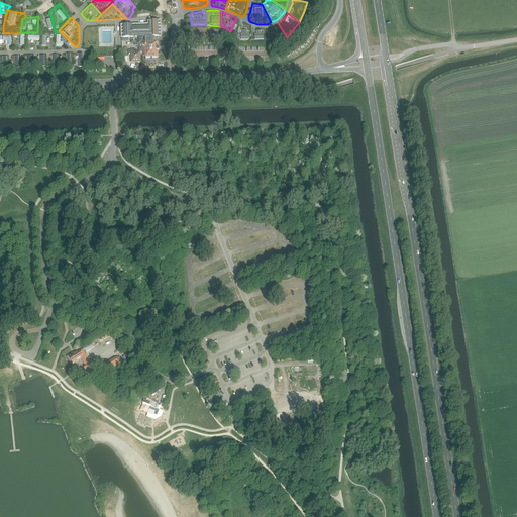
[(238,19),(236,18),(230,31),(239,38),(246,39),(250,25),(238,19)]
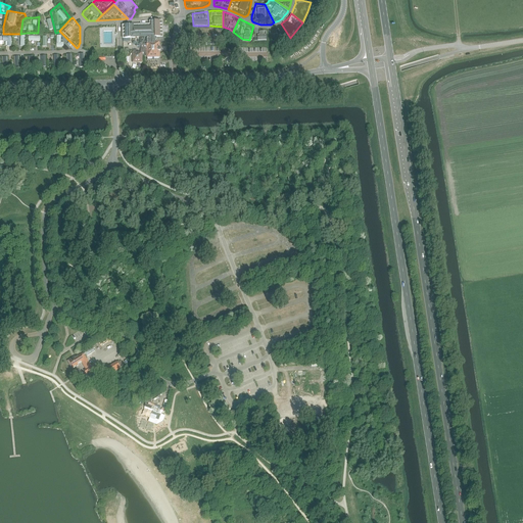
[(162,39),(162,21),(151,21),(151,27),(134,28),(134,26),(123,26),(123,27),(123,40),(130,40),(130,38),(136,38),(140,38),(140,52),(135,52),(135,51),(133,51),(133,52),(132,52),(132,62),(142,62),(142,56),(146,56),(146,57),(159,57),(159,53),(159,51),(160,50),(160,49),(159,48),(159,39),(162,39)]
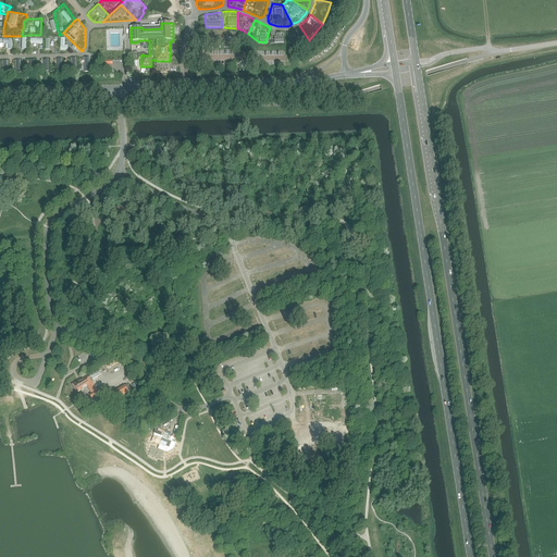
[(87,50),(87,52),(100,57),(103,52),(103,27),(98,27),(95,27),(93,27),(91,28),(90,29),(89,31),(89,32),(87,50)]
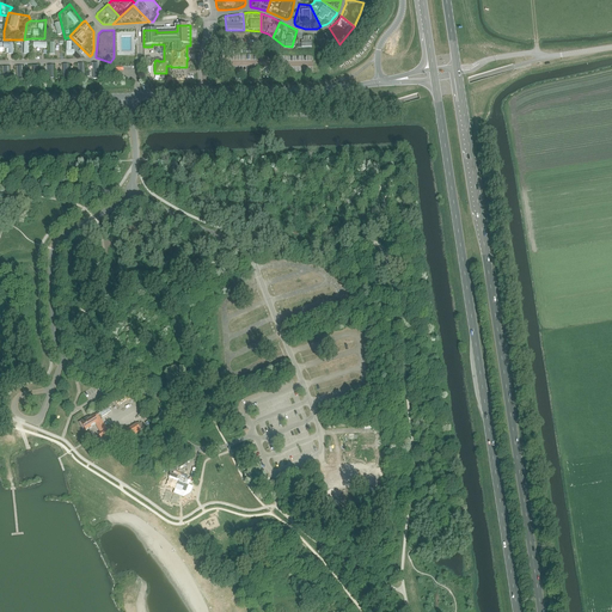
[(301,32),(297,30),(292,47),(304,48),(316,47),(314,46),(313,34),(308,34),(301,32)]
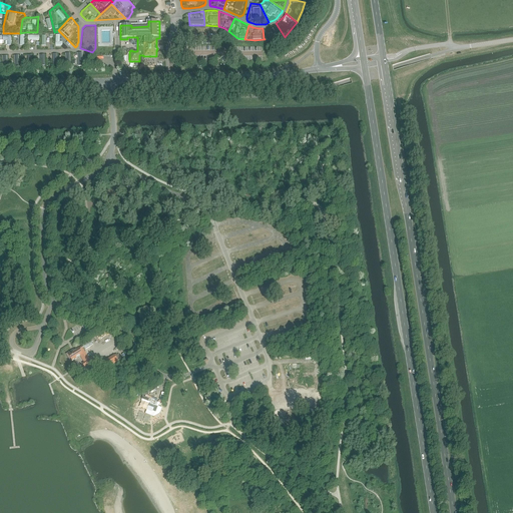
[(54,32),(54,50),(62,49),(68,49),(71,49),(72,49),(73,48),(74,48),(75,47),(58,30),(56,32),(54,32)]
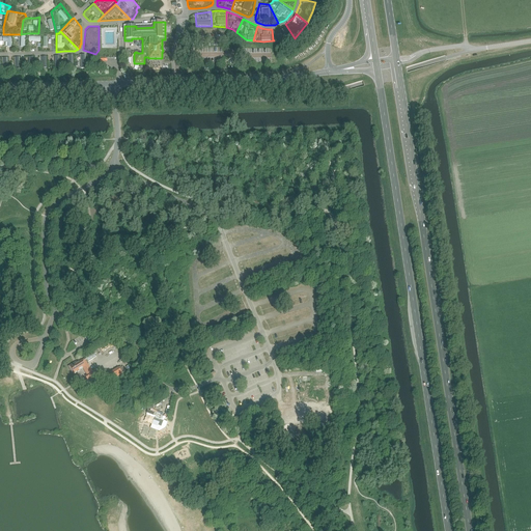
[(12,52),(14,34),(3,34),(0,33),(0,52),(7,53),(7,52),(12,52)]
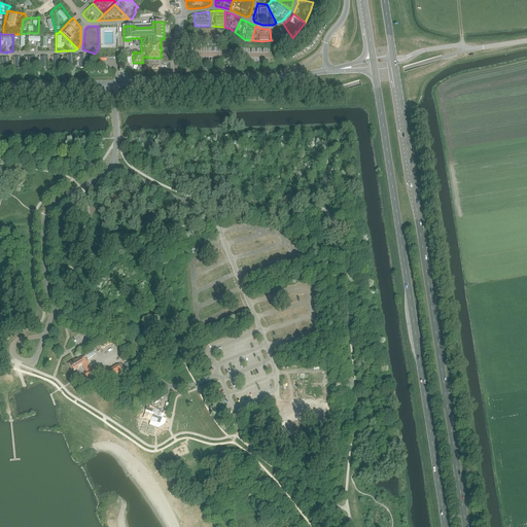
[(21,34),(13,34),(12,51),(27,51),(27,33),(21,34)]
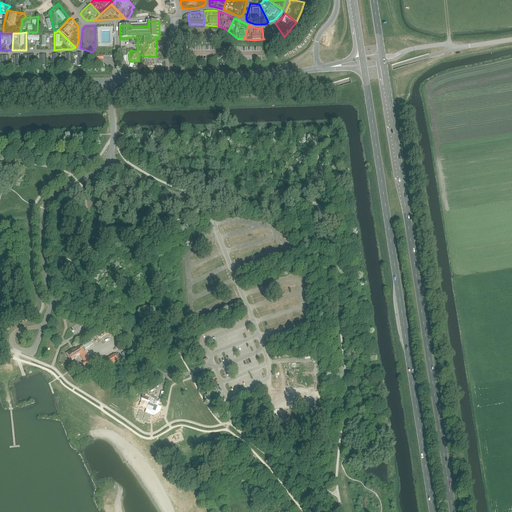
[(37,32),(26,32),(26,50),(40,50),(40,32),(37,32)]
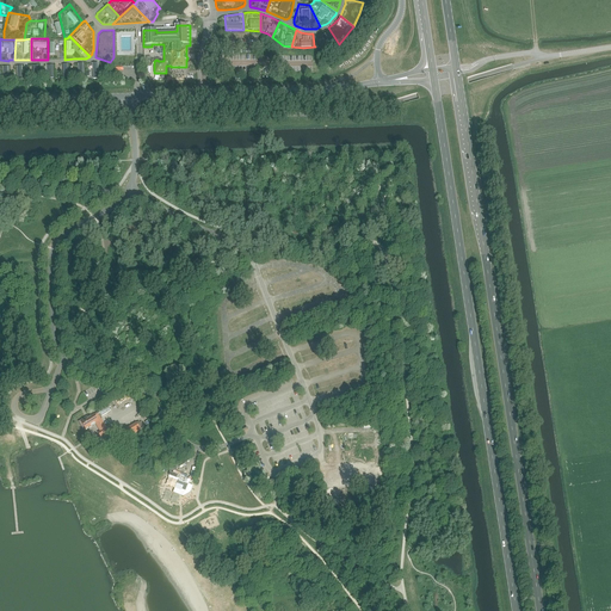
[(48,38),(48,60),(65,60),(65,38),(48,38)]
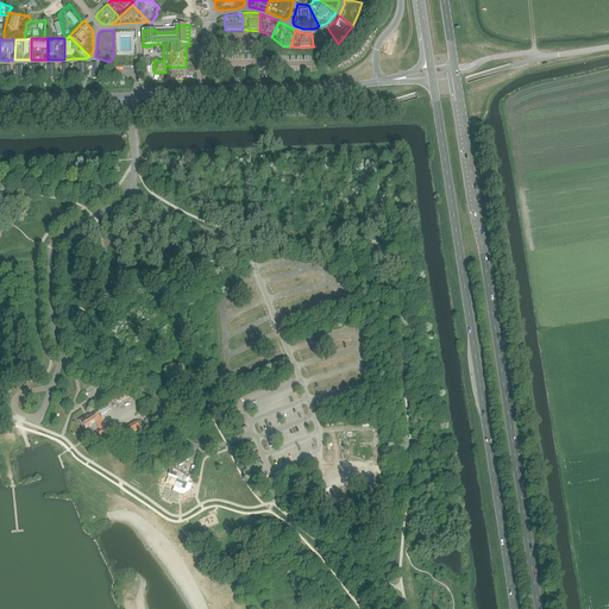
[(86,79),(102,79),(102,68),(105,61),(95,57),(92,61),(89,62),(86,62),(86,79)]
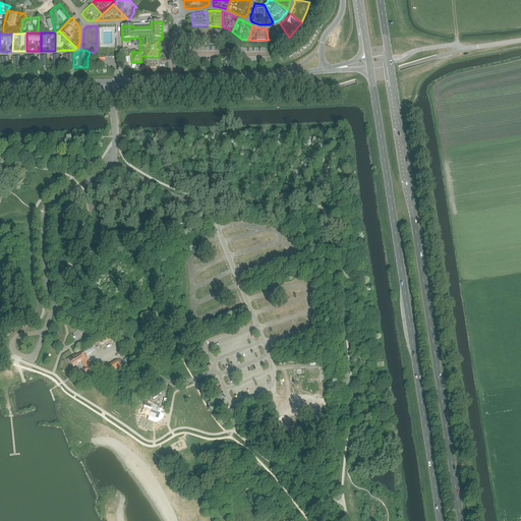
[(73,53),(60,54),(60,68),(73,67),(73,53)]
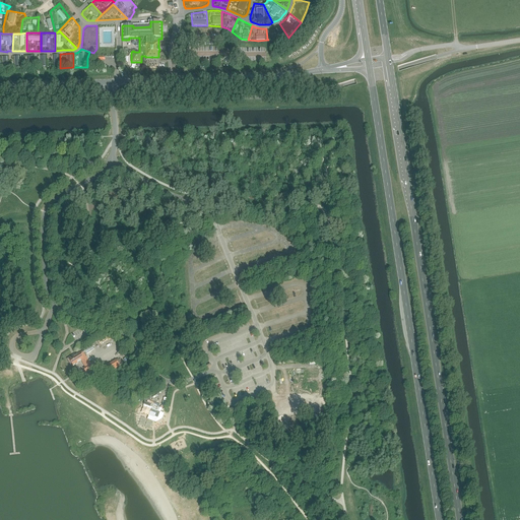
[(35,54),(21,55),(22,69),(35,69),(35,54)]
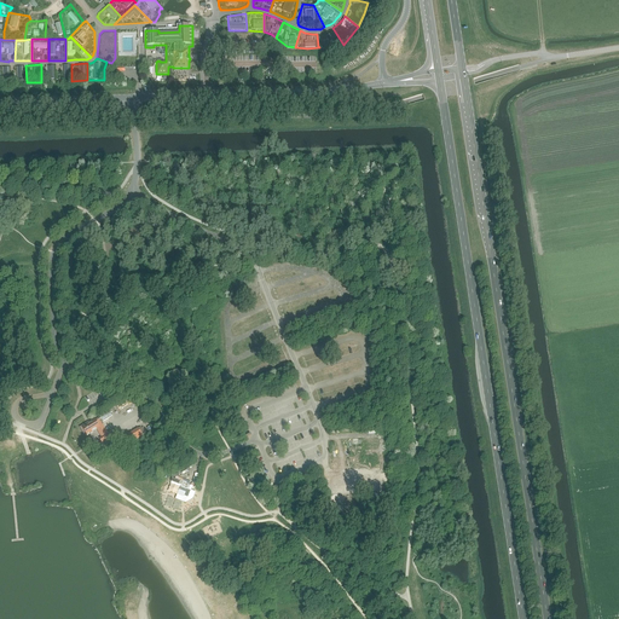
[(56,64),(41,64),(41,82),(56,81),(56,64)]
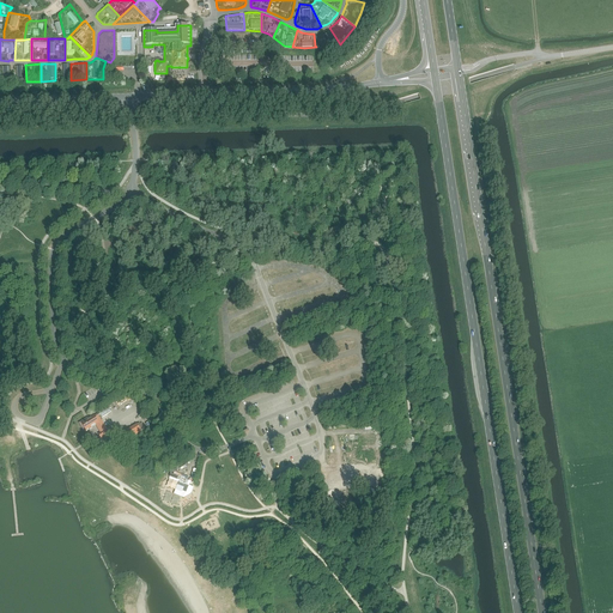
[(71,64),(55,64),(55,80),(71,80),(71,64)]
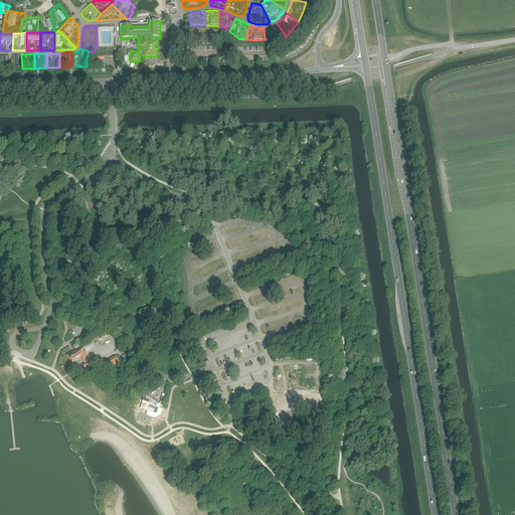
[(9,54),(0,54),(0,68),(9,68),(9,54)]
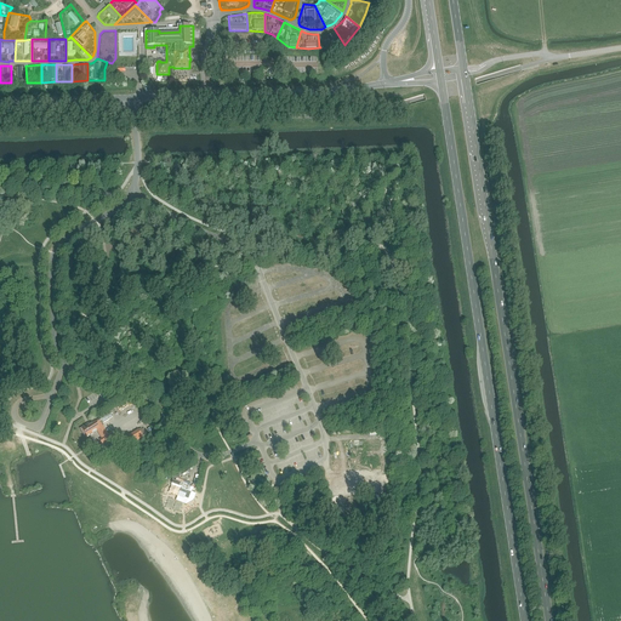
[(26,66),(11,66),(11,83),(27,83),(26,66)]
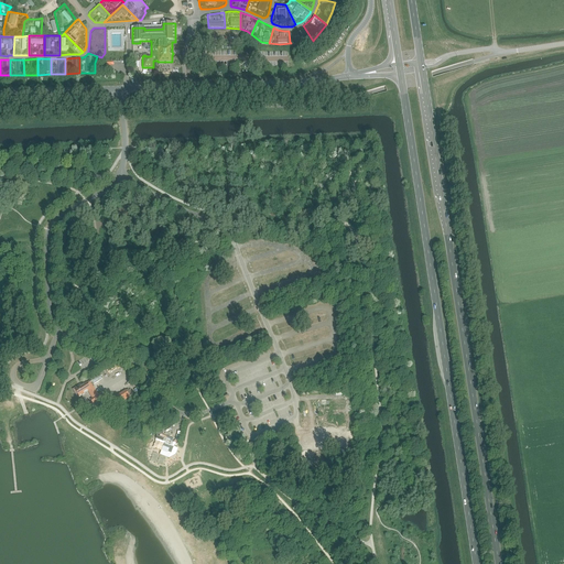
[(94,384),(102,379),(99,373),(90,379),(94,384)]
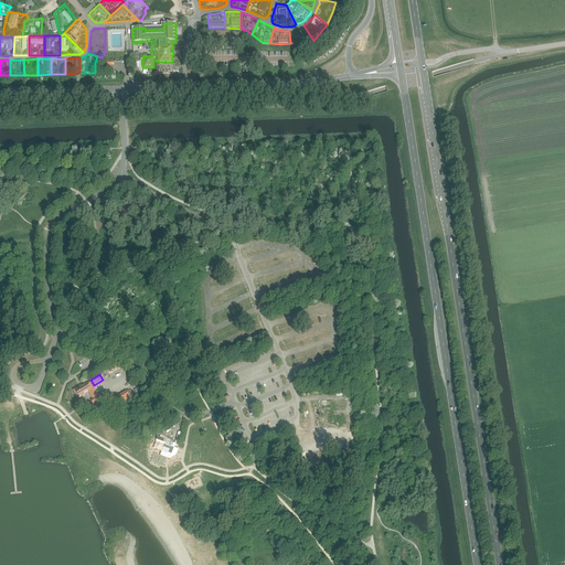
[(98,395),(89,382),(87,383),(86,383),(74,391),(80,398),(88,393),(93,398),(89,401),(93,405),(103,398),(100,394),(98,395)]
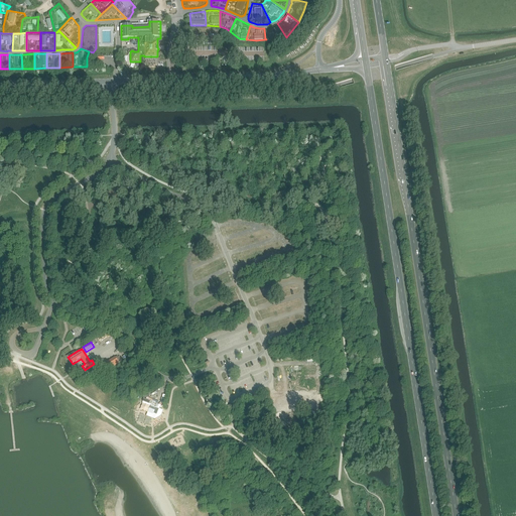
[(119,363),(115,358),(103,365),(107,371),(119,364),(118,363),(119,363)]
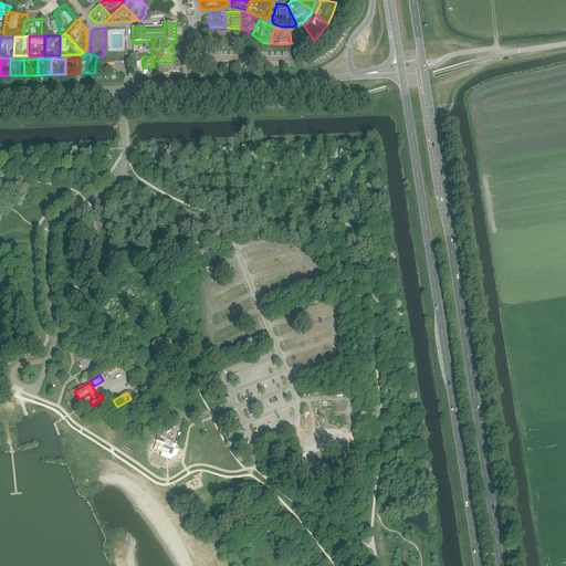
[(165,444),(163,451),(173,456),(176,446),(173,443),(166,441),(165,444)]
